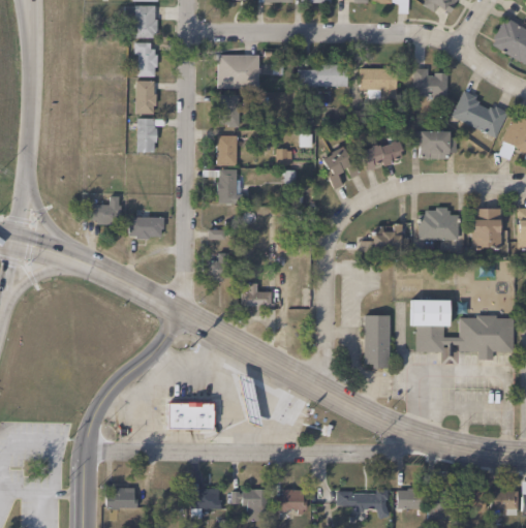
[(408,0),(408,13),(398,13),(398,2),(374,2),(374,0),(408,0)]
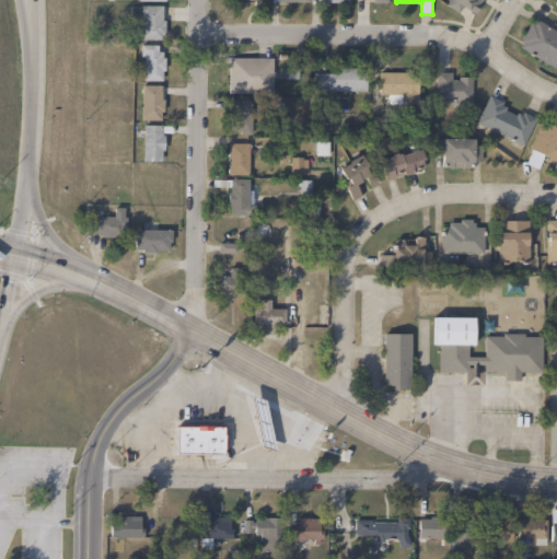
[(484,0),(476,14),(466,9),(463,14),(448,6),(451,0),(484,0)]
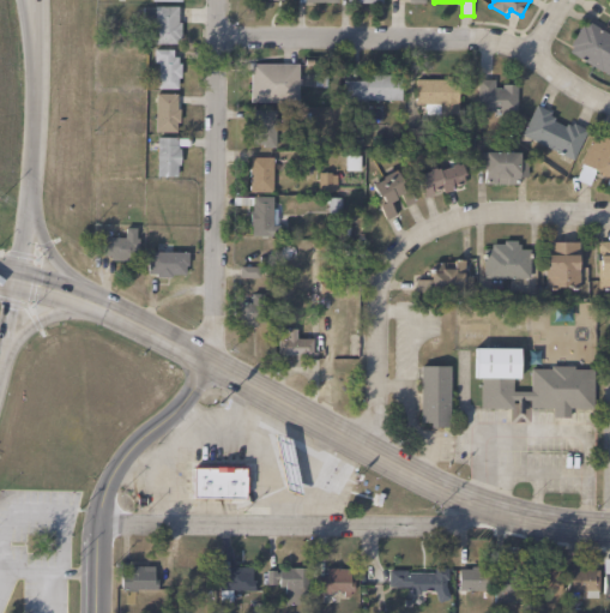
[(183,6),(183,43),(152,43),(152,6),(183,6)]
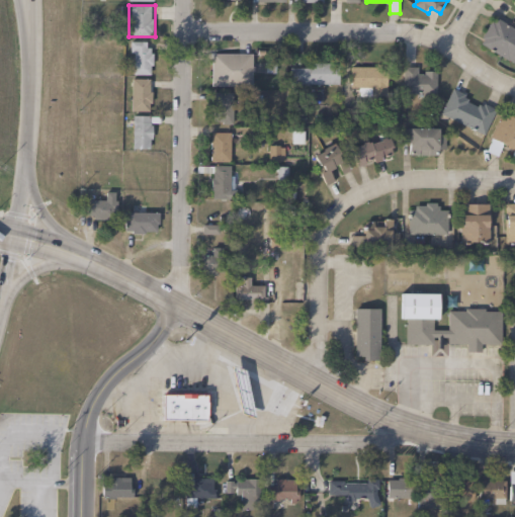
[(514,63),(479,45),(494,17),(514,27),(514,63)]
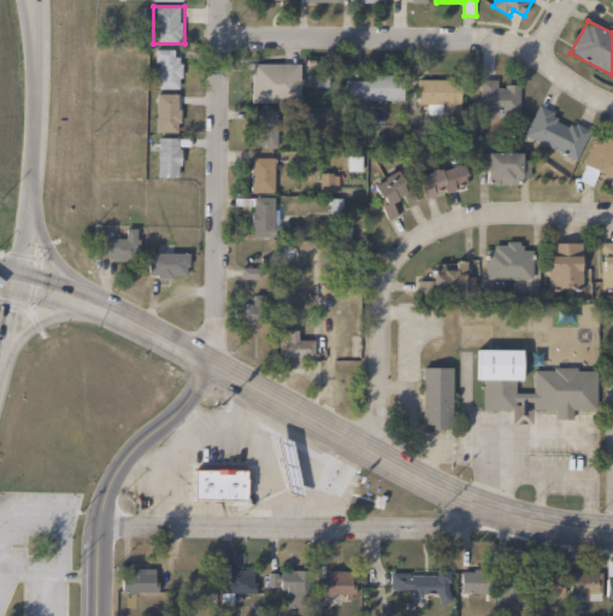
[(183,89),(157,89),(157,51),(183,51),(183,89)]
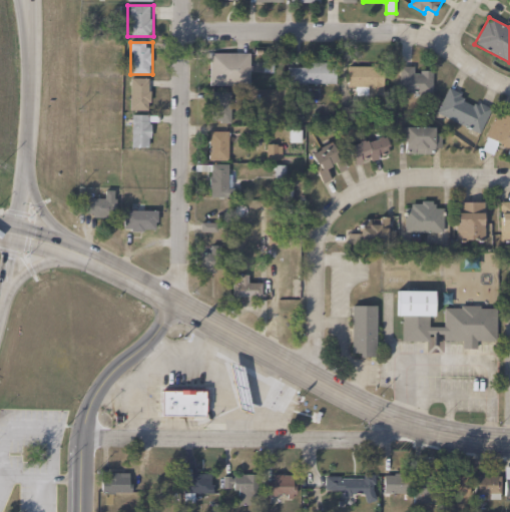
[(211,86),(211,53),(250,53),(250,86),(211,86)]
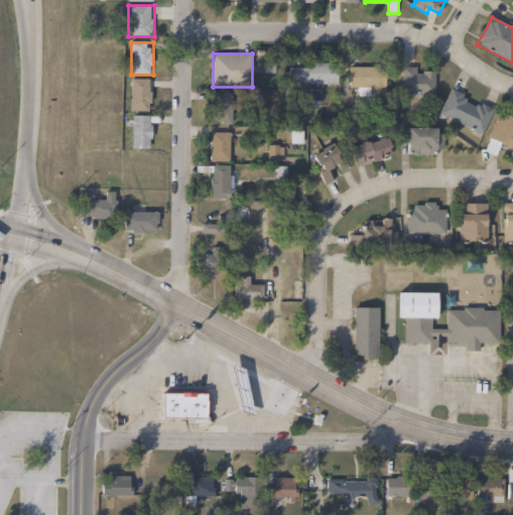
[(290,86),(290,65),(339,65),(339,86),(290,86)]
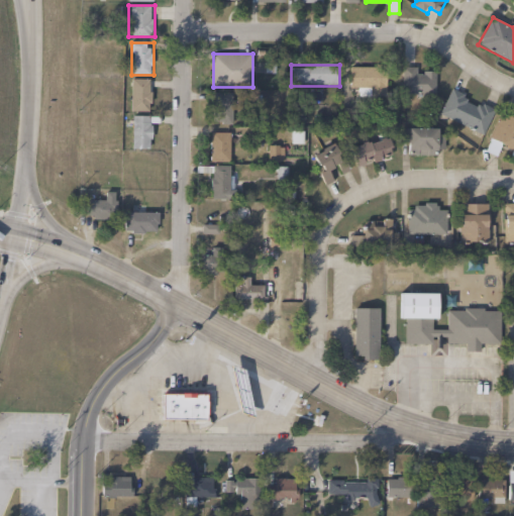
[(352,68),(387,68),(387,94),(352,94),(352,68)]
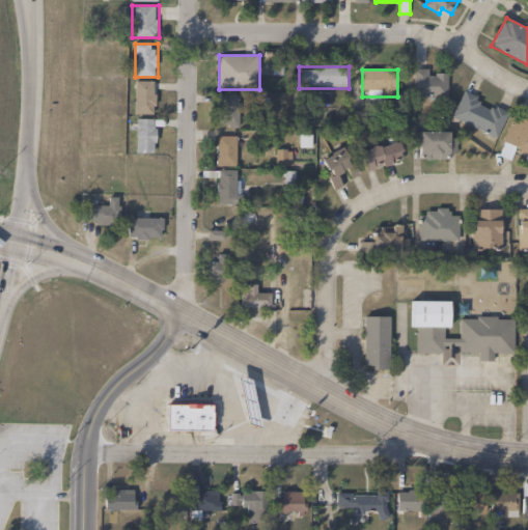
[(448,71),(448,99),(416,99),(416,72),(448,71)]
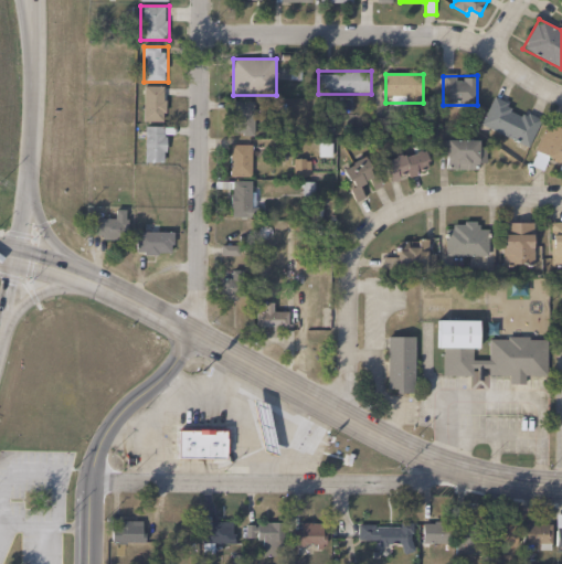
[(167,86),(167,121),(144,121),(144,86),(167,86)]
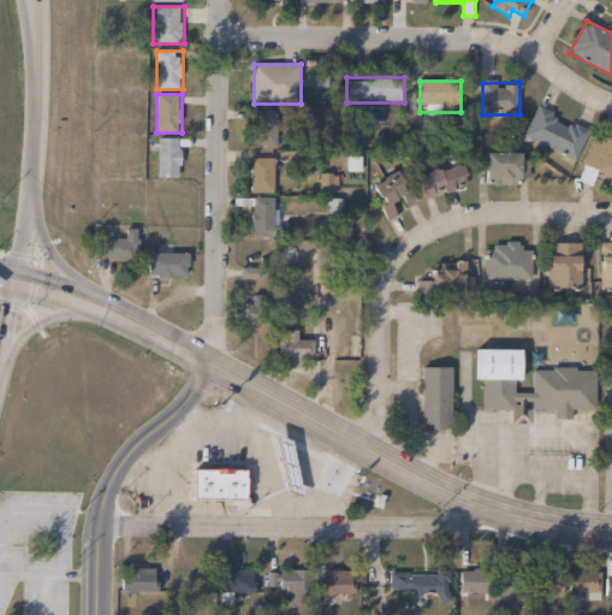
[(578,160),(524,139),(538,107),(592,129),(578,160)]
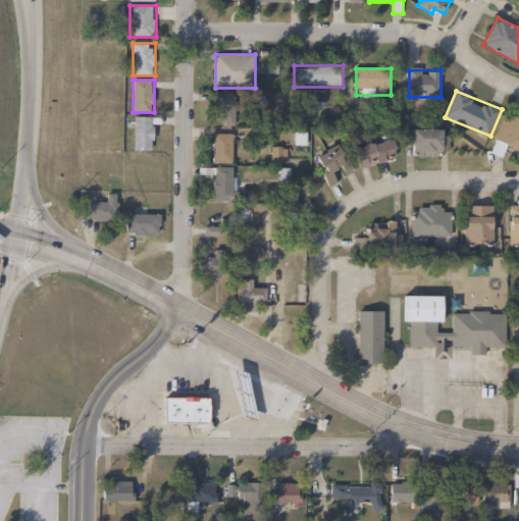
[(239,126),(218,126),(218,105),(239,105),(239,126)]
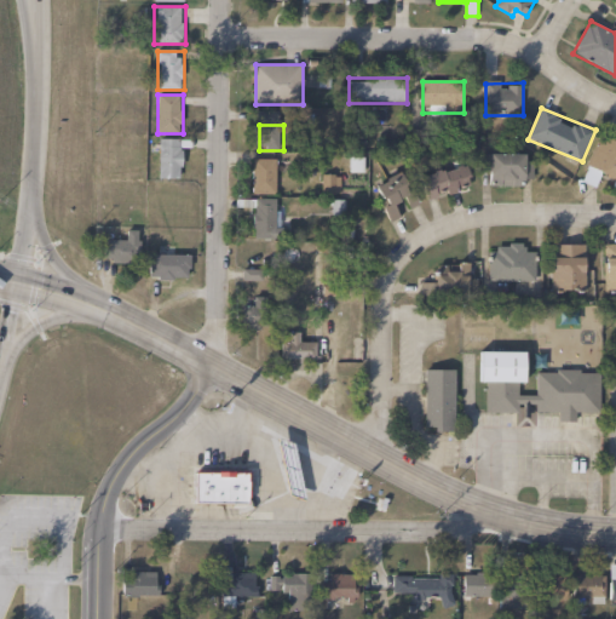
[(582,182),(600,133),(615,139),(615,181),(604,177),(600,188),(582,182)]
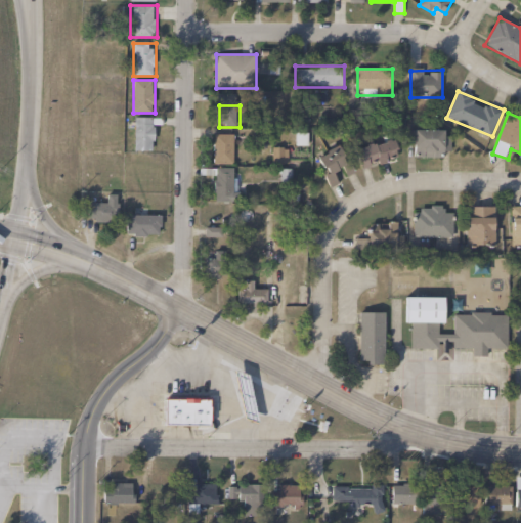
[(156,151),(135,151),(135,117),(156,117),(156,151)]
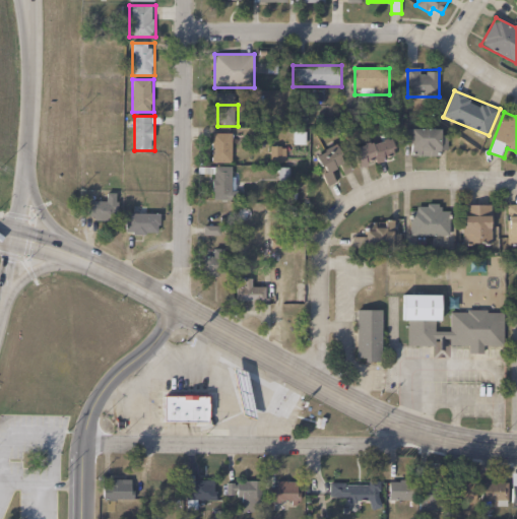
[(438,156),(410,156),(410,129),(448,129),(448,147),(438,147),(438,156)]
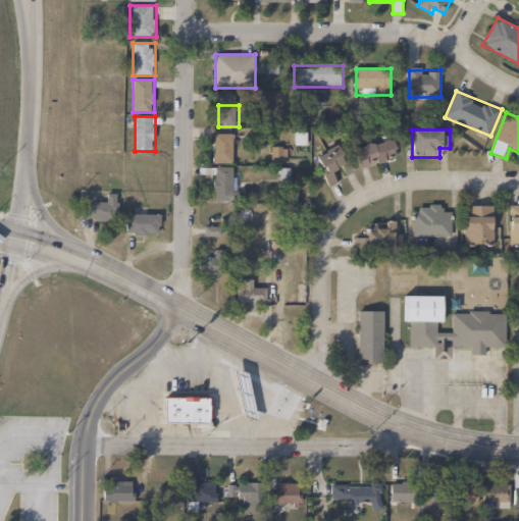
[(213,163),(213,134),(232,134),(232,163),(213,163)]
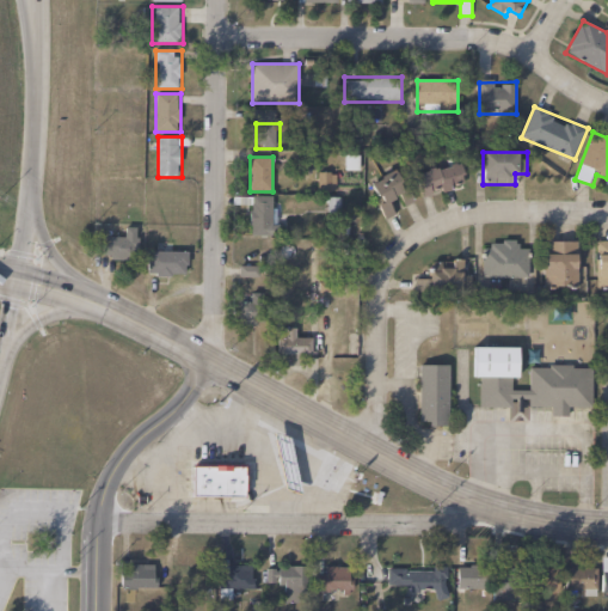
[(416,173),(460,162),(466,185),(422,197),(416,173)]
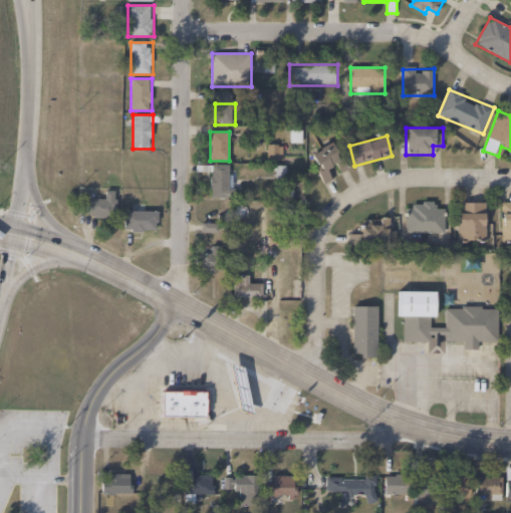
[(325,184),(308,157),(332,143),(348,169),(341,174),(336,166),(327,171),(332,180),(325,184)]
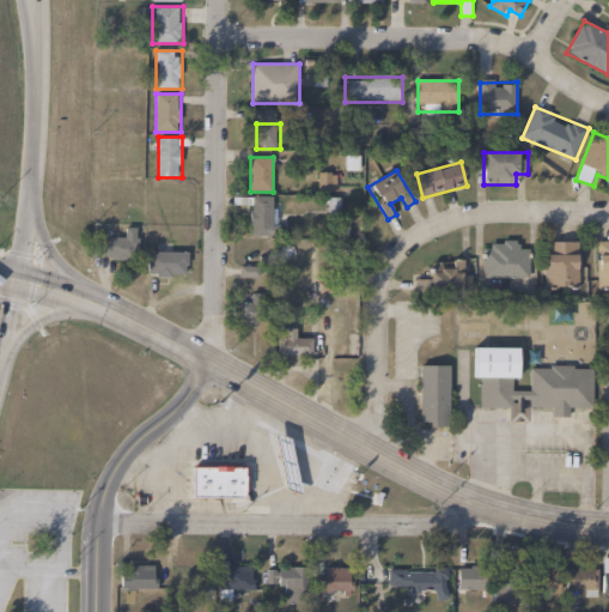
[(250,236),(251,197),(273,197),(273,236),(250,236)]
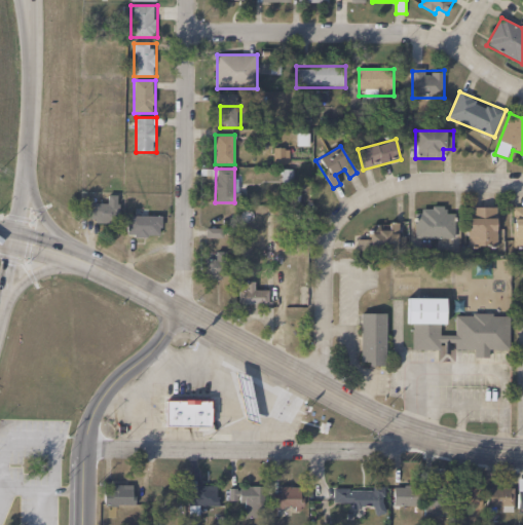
[(118,196),(118,224),(91,224),(91,204),(109,204),(109,196),(118,196)]
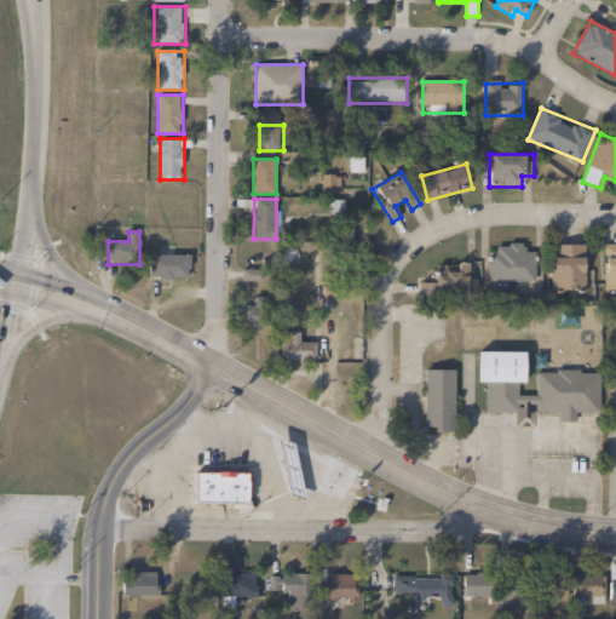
[(615,291),(605,291),(605,244),(615,242),(615,291)]
